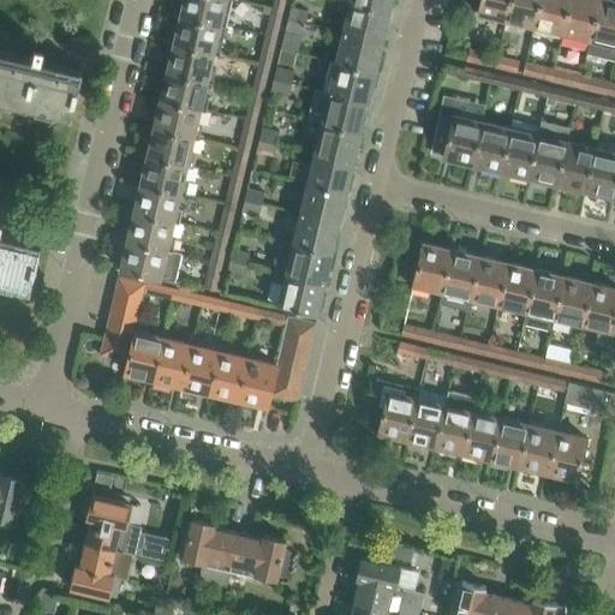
[(184,0),(181,15),(224,24),(230,25),(232,12),(234,0),(184,0)]
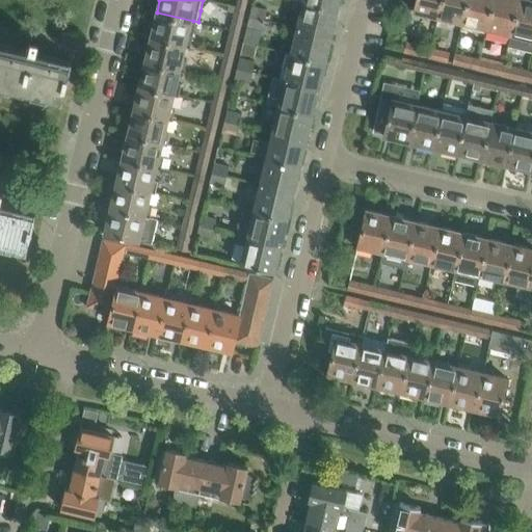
[(330,34),(338,8),(302,0),(301,0),(296,26),(330,34)]
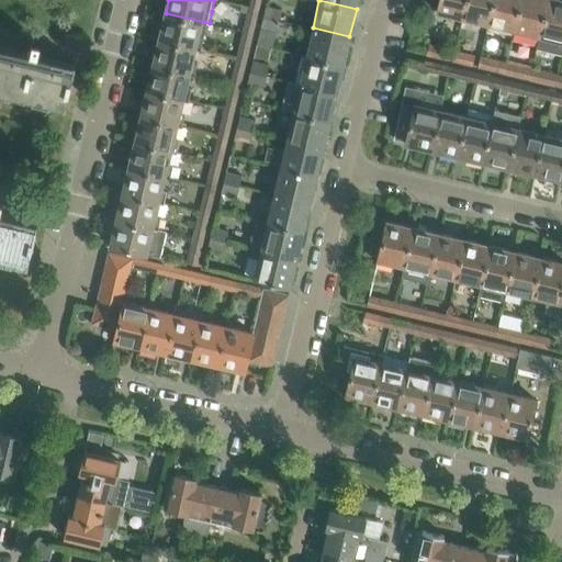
[(462,17),(465,0),(438,0),(436,11),(462,17)]
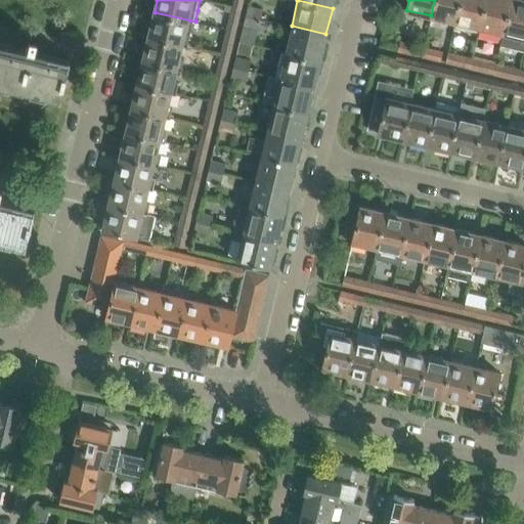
[(454,22),(460,0),(434,0),(431,15),(454,22)]
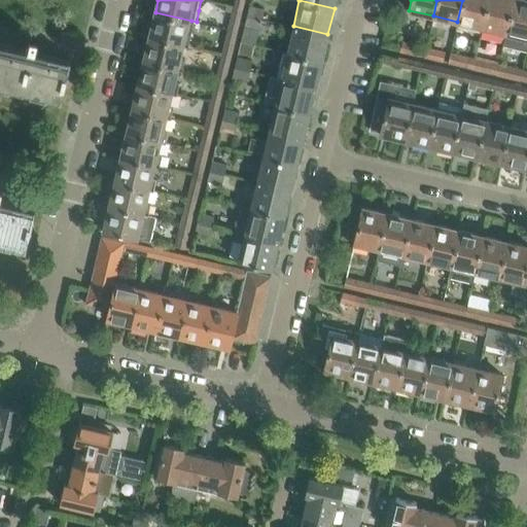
[(482,28),(488,0),(462,0),(457,22),(482,28)]
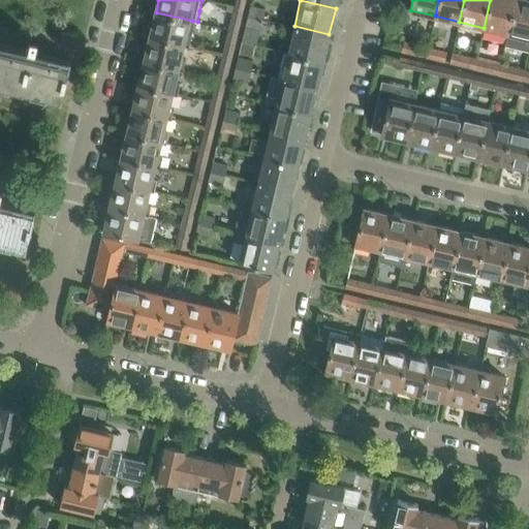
[(507,33),(515,0),(490,0),(484,28),(507,33)]
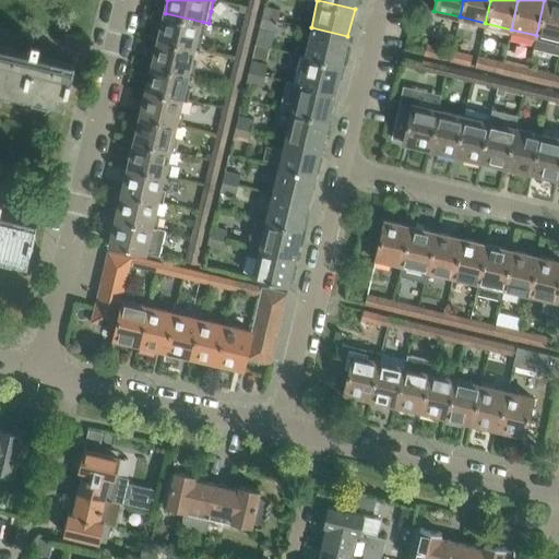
[(558,52),(558,0),(544,0),(536,35),(534,47),(558,52)]
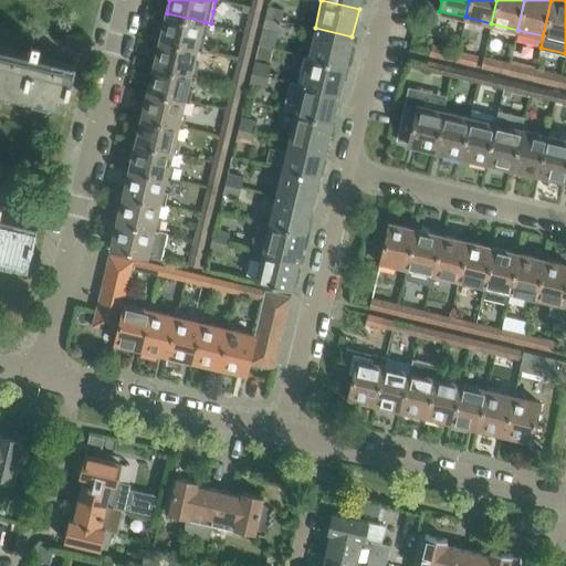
[(284,9),(269,4),(266,17),(282,20),(284,9)]
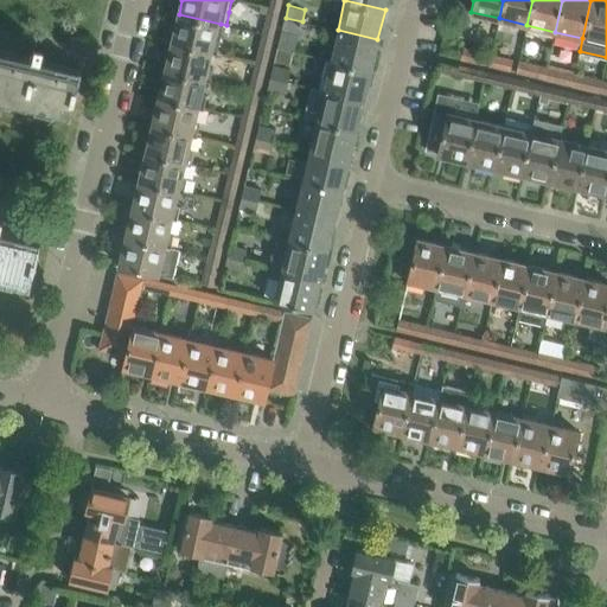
[(276,29),(281,10),(270,6),(266,26),(276,29)]
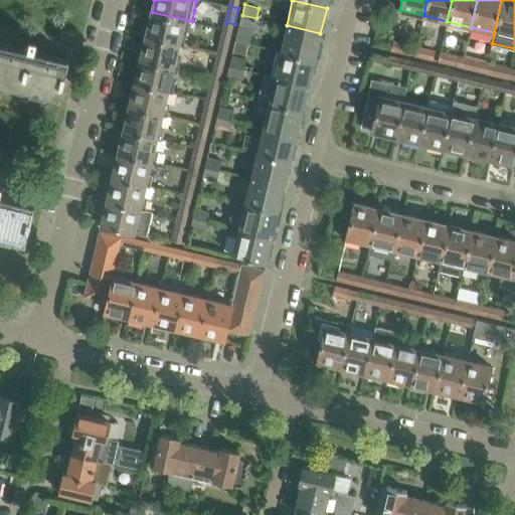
[(152,12),(146,35),(181,43),(186,44),(189,33),(184,32),(187,20),(152,12)]
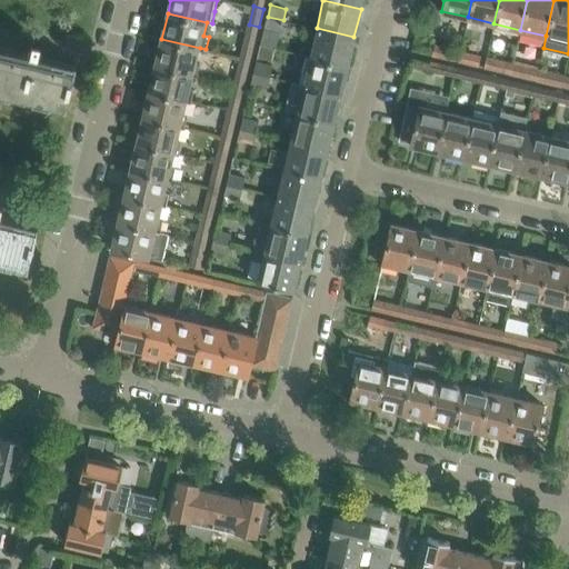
[(280,31),(283,20),(268,17),(265,28),(280,31)]
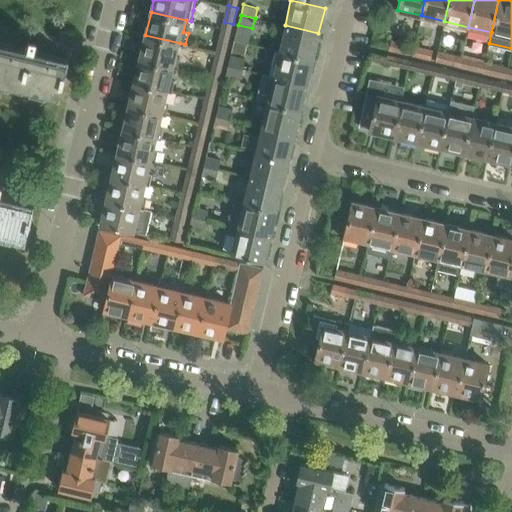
[(312,59),(318,33),(285,25),(279,51),(312,59)]
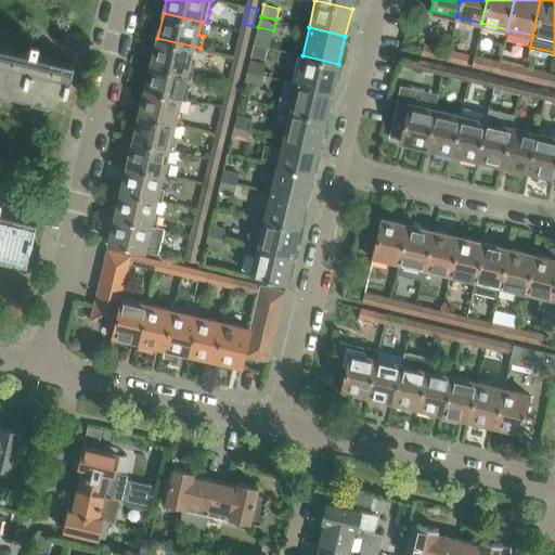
[(246,51),(250,34),(241,31),(236,49),(246,51)]
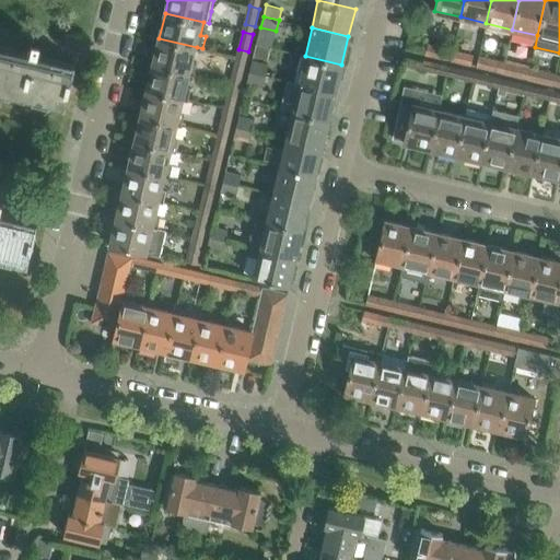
[(76,61),(38,53),(41,42),(33,39),(32,44),(0,36),(0,89),(66,105),(67,100),(66,100),(69,89),(76,61)]
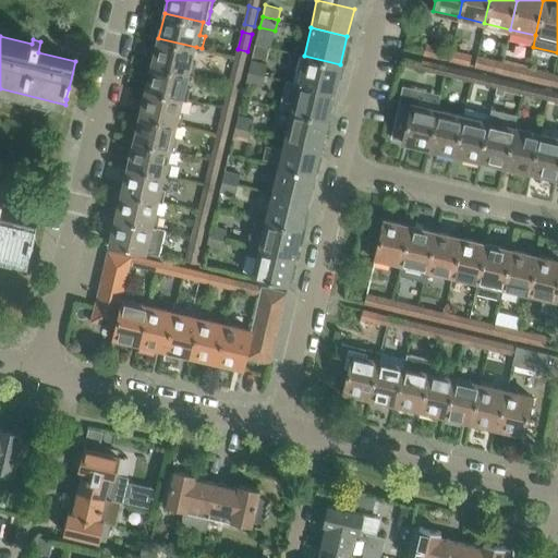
[(158,38),(153,63),(190,73),(195,74),(198,61),(193,60),(196,47),(158,38)]
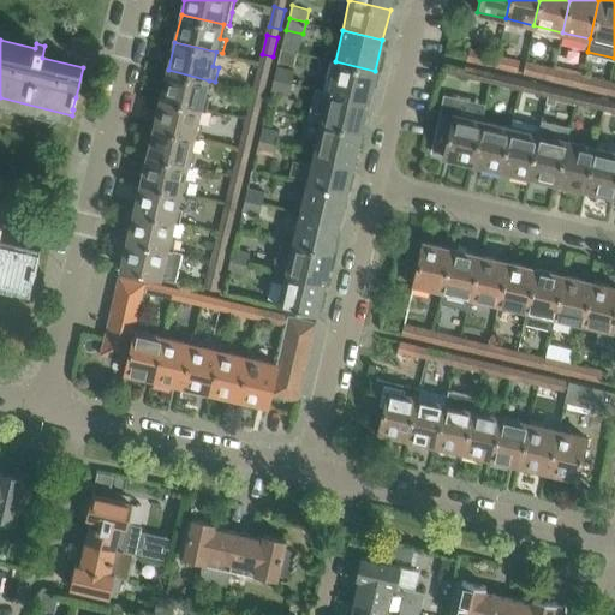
[(551,63),(554,49),(530,45),(526,58),(551,63)]
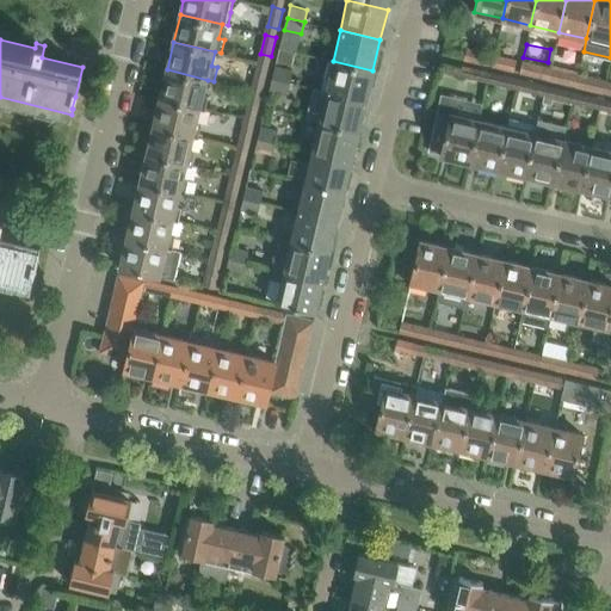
[(486,65),(488,54),(466,49),(463,60),(486,65)]
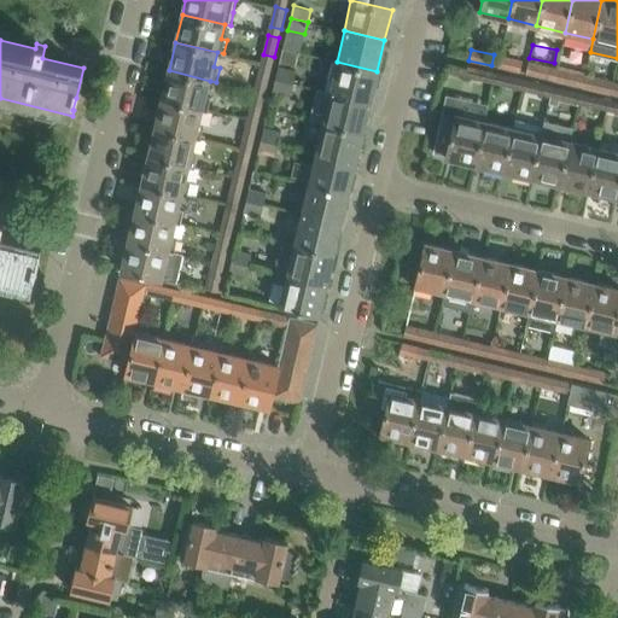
[(501,53),(499,65),(497,66),(520,73),(524,58),(501,53)]
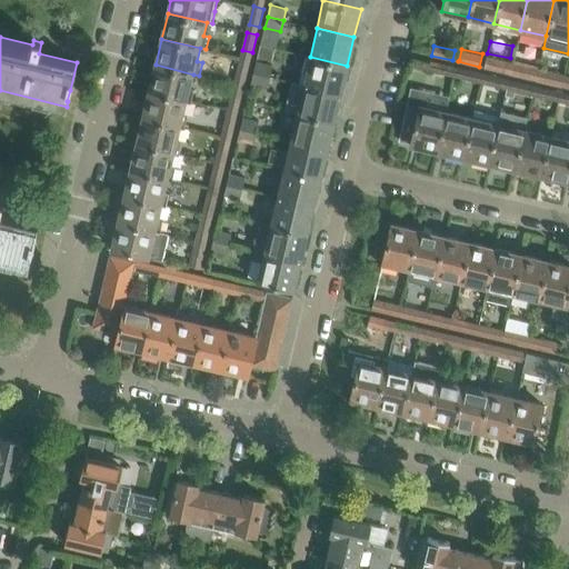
[(306,56),(299,83),(303,85),(340,93),(347,66),(310,57),(306,56)]
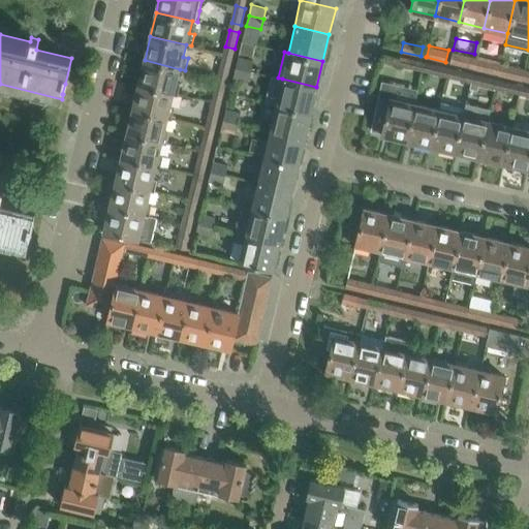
[(453,52),(450,62),(450,63),(469,67),(472,56),(453,52)]
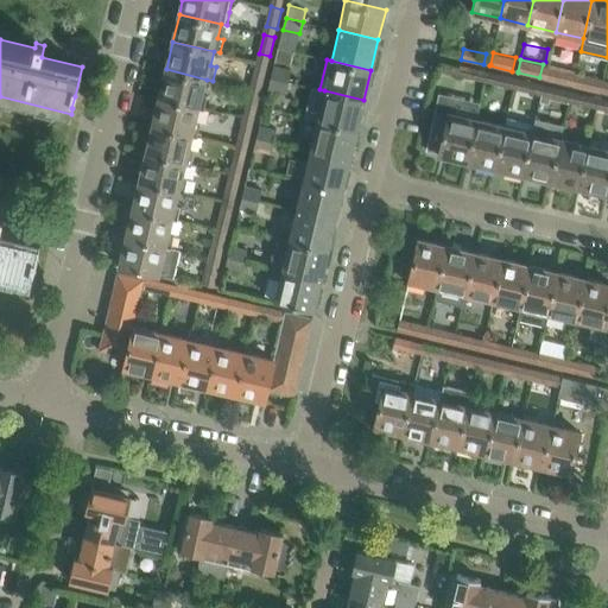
[(264,83),(268,64),(257,62),(252,81),(264,83)]
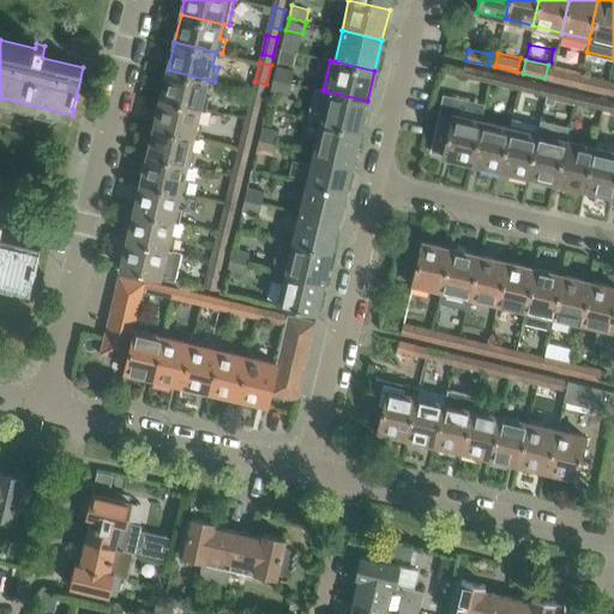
[(554,64),(551,79),(573,85),(577,70),(554,64)]
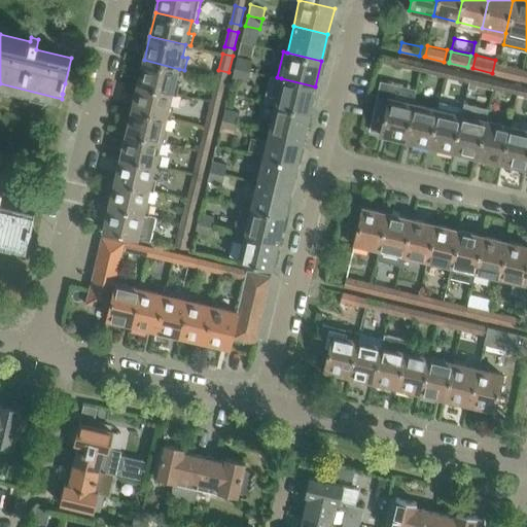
[(253,60),(238,56),(236,67),(250,71),(253,60)]
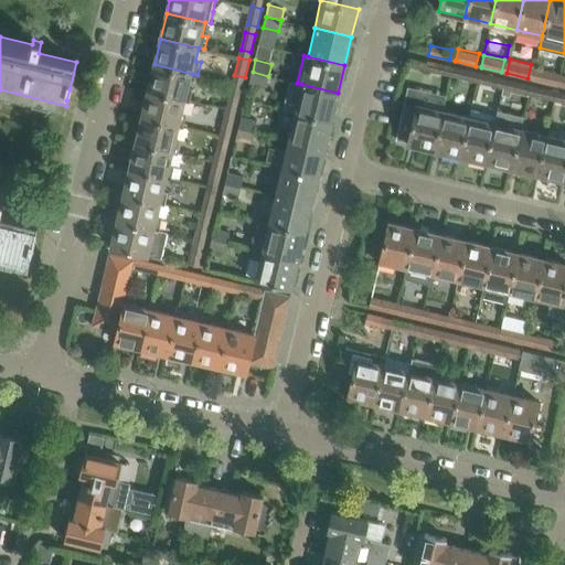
[(435,62),(433,72),(450,76),(454,66),(435,62)]
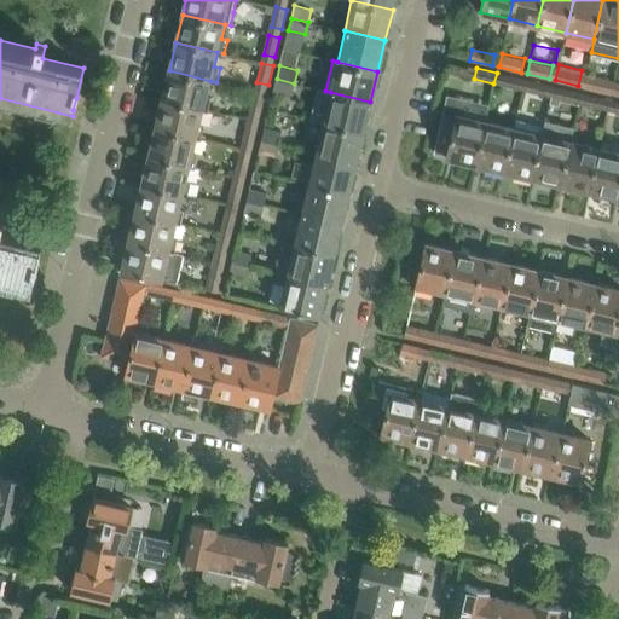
[(169,70),(162,99),(204,109),(210,110),(213,97),(208,94),(210,81),(169,70)]
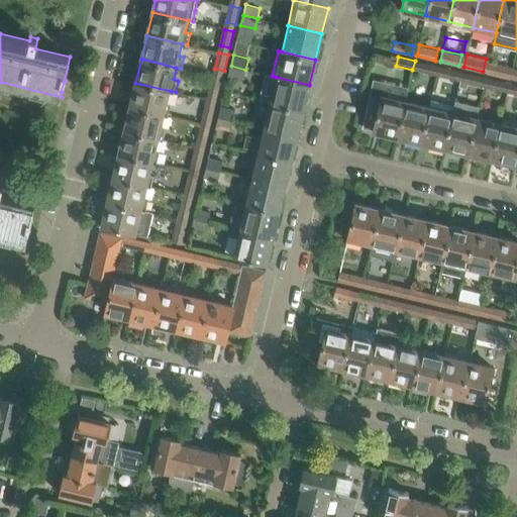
[(490,62),(488,72),(488,73),(506,78),(509,66),(490,62)]
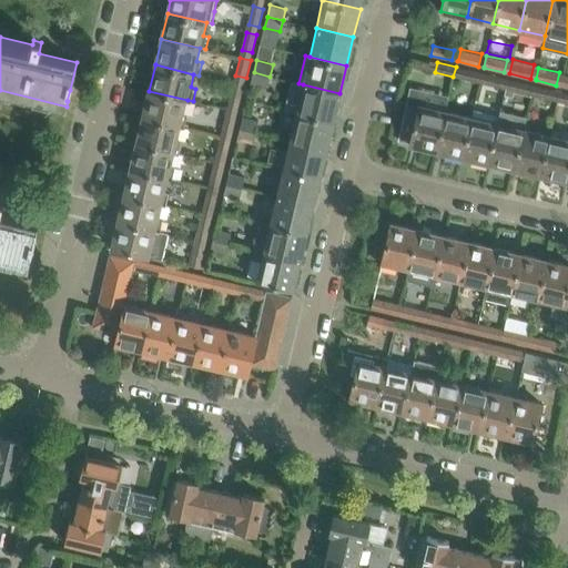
[(463,69),(460,79),(479,83),(482,73),(463,69)]
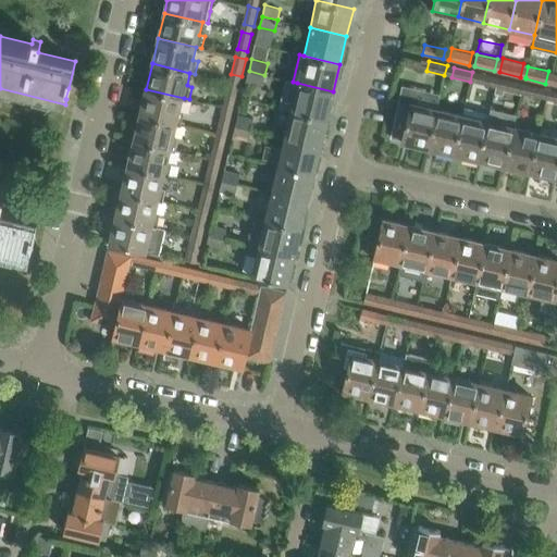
[(262,85),(264,75),(249,71),(246,82),(262,85)]
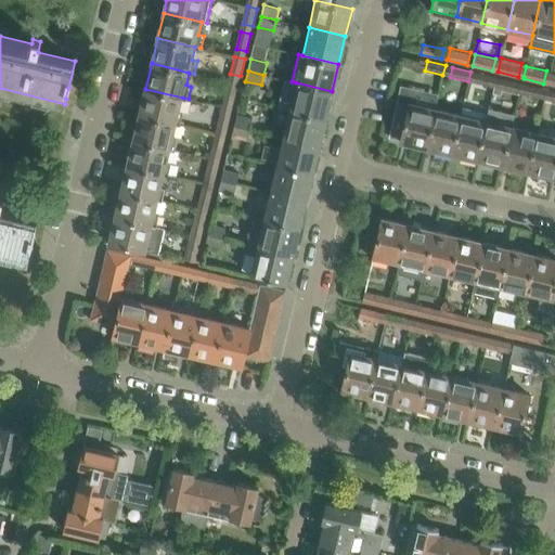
[(478,74),(475,84),(493,87),(495,78),(478,74)]
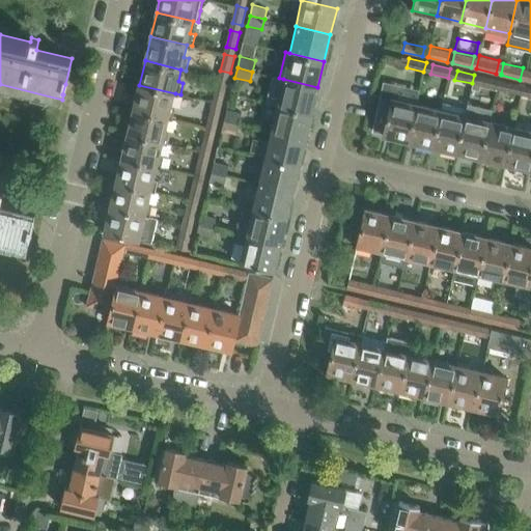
[(472,83),(471,89),(479,91),(480,85),(482,76),(474,75),(472,83)]
